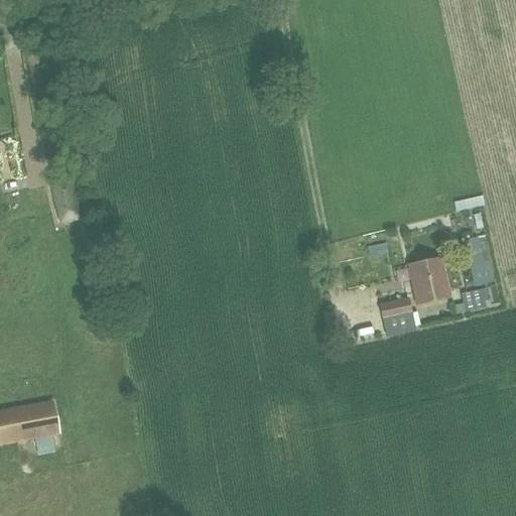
[(445,299),(438,260),(406,266),(413,305),(445,299)]
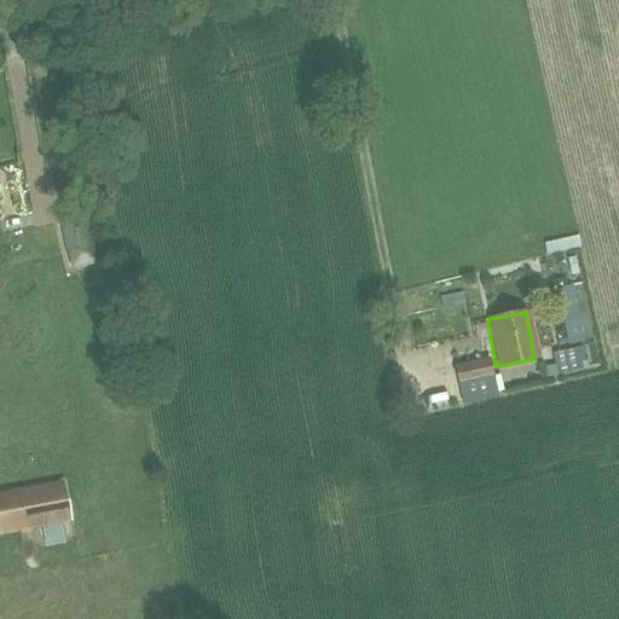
[(555,352),(559,366),(586,360),(584,347),(555,352)]
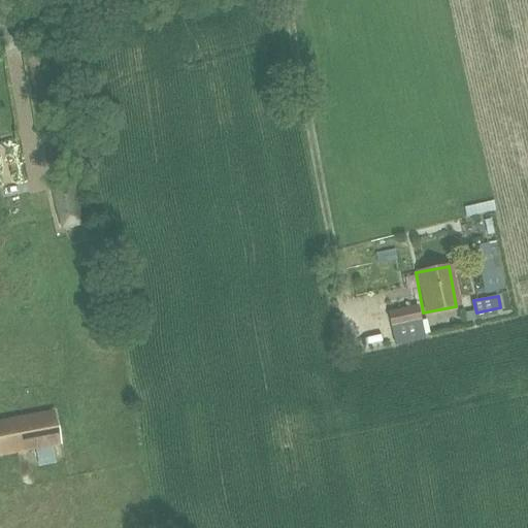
[(395,344),(426,339),(419,305),(388,311),(395,344)]
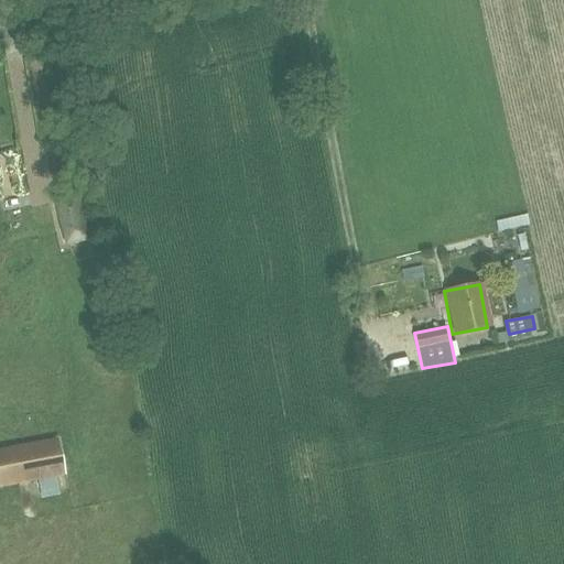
[(0,484),(29,478),(33,499),(67,494),(63,473),(56,440),(0,449),(0,484)]
